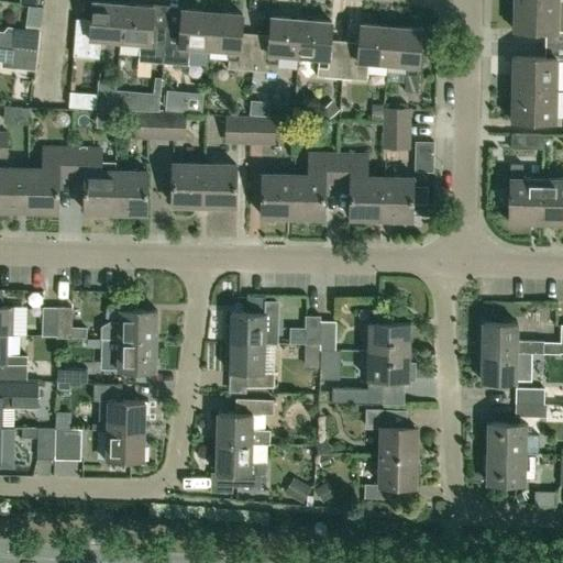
[(119,39),(122,2),(96,0),(91,0),(90,18),(76,17),(74,54),(99,56),(100,37),(119,39)]
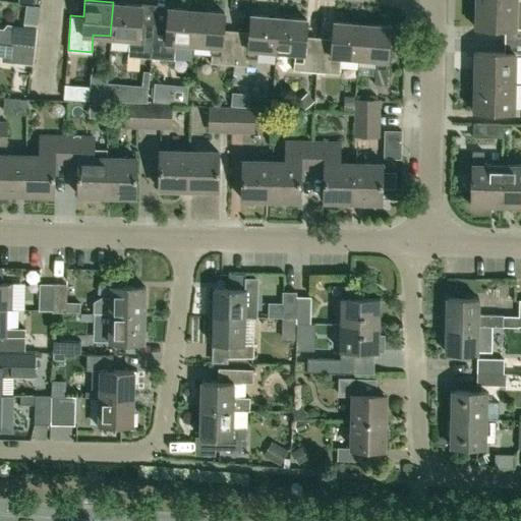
[(520,29),(520,0),(516,0),(513,0),(475,0),(475,27),(520,29)]
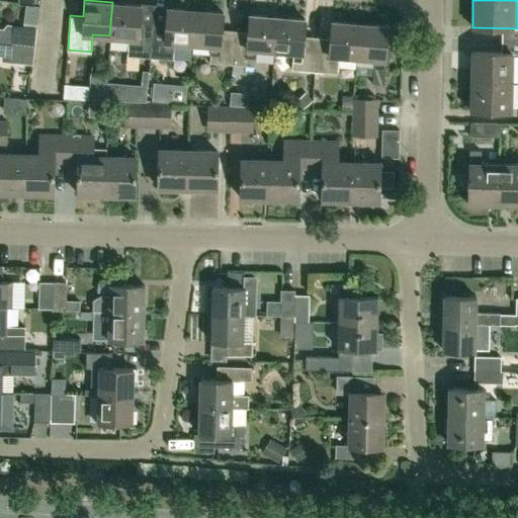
[(150,57),(153,22),(139,21),(141,4),(112,2),(109,35),(128,37),(126,55),(150,57)]
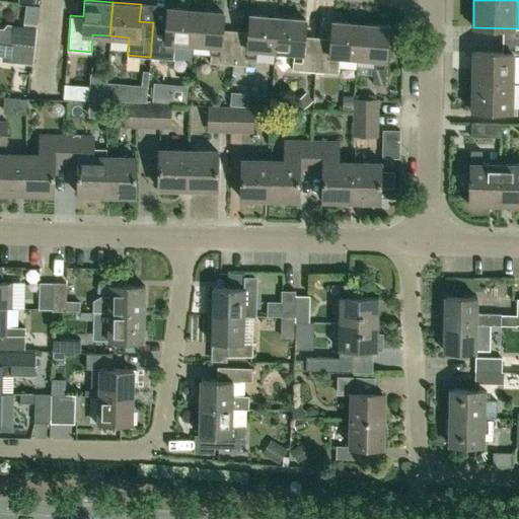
[(24,16),(39,18),(40,6),(25,5),(24,16)]
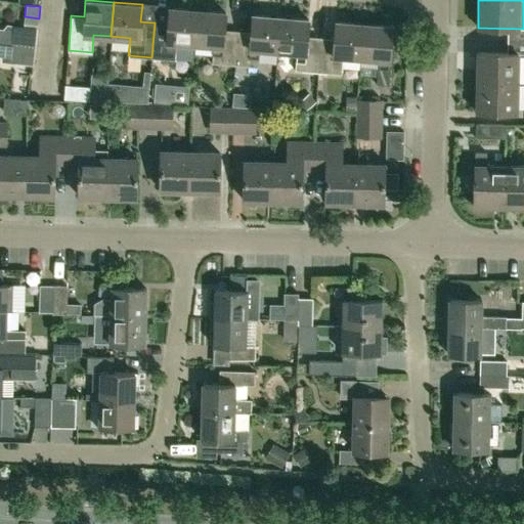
[(194,43),(197,9),(169,7),(168,25),(155,23),(151,57),(175,59),(177,42),(194,43)]
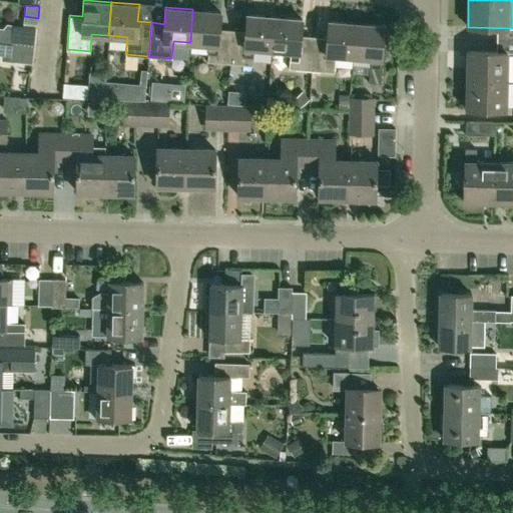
[(229,63),(231,30),(218,28),(220,11),(192,9),(190,42),(207,44),(206,61),(229,63)]
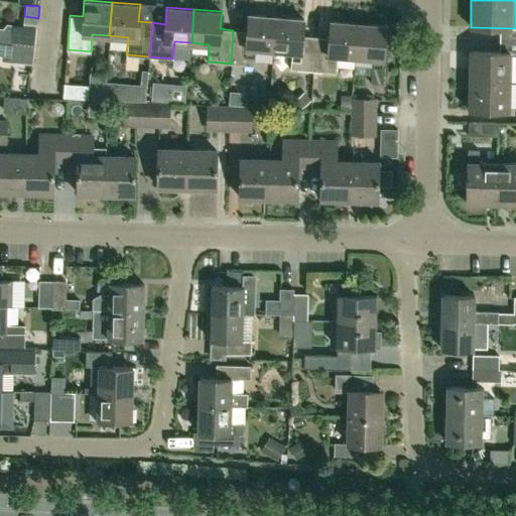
[(272,49),(275,16),(248,13),(247,31),(233,30),(231,63),(254,66),(255,48),(272,49)]
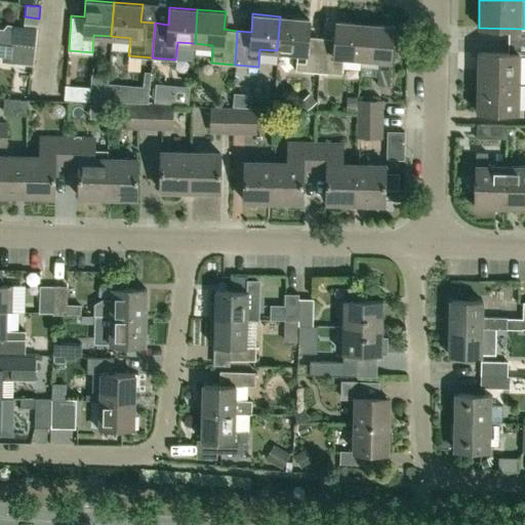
[(318,72),(320,37),(307,36),(308,18),(280,16),(277,50),(295,52),(294,70),(318,72)]
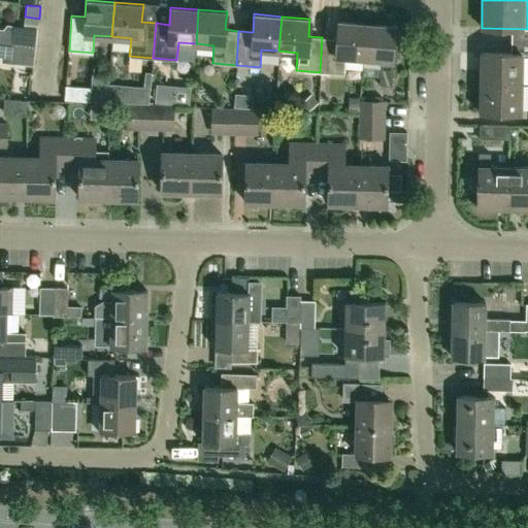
[(363,58),(365,23),(337,21),(336,38),(322,37),(320,72),(342,74),(343,56),(363,58)]
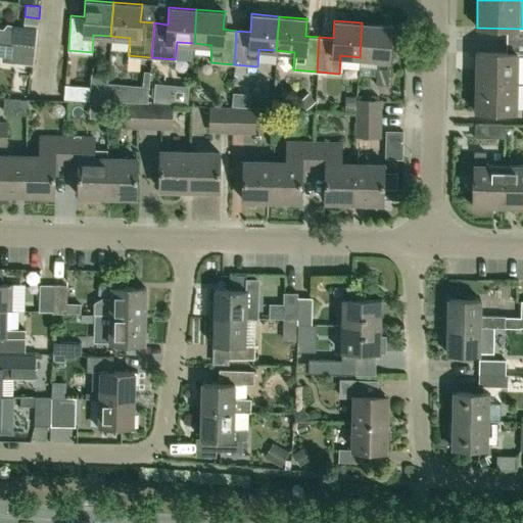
[(387,85),(390,42),(388,42),(389,26),(362,22),(360,57),(377,58),(375,84),(387,85)]
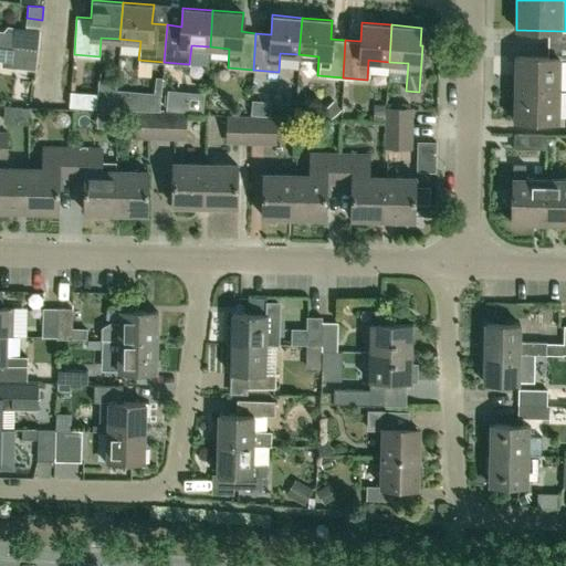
[(0,44),(16,46),(17,33),(0,30),(0,44)]
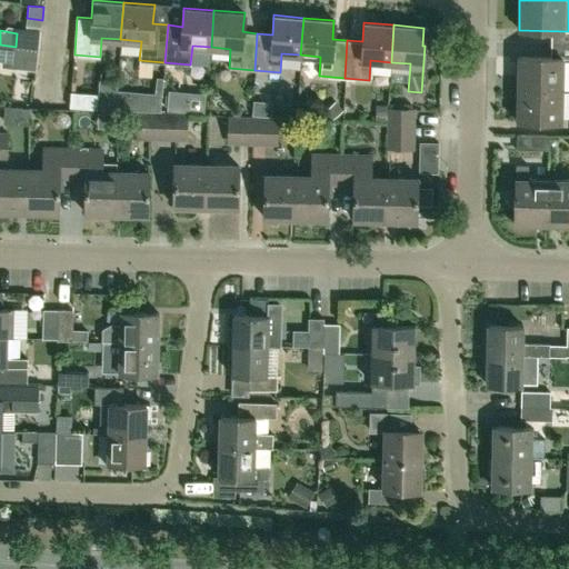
[(13,69),(16,47),(0,45),(0,61),(2,62),(1,67),(13,69)]
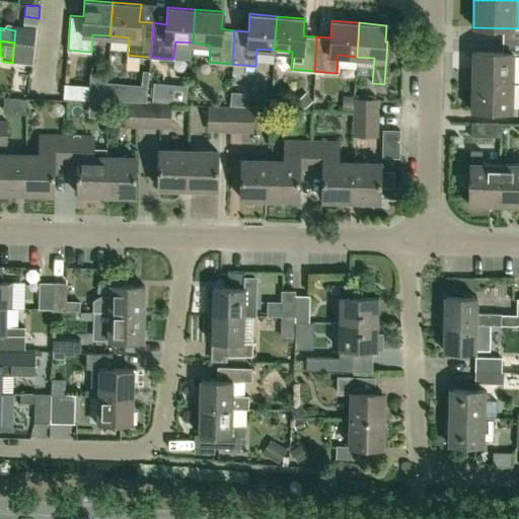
[(513,83),(513,53),(473,53),(472,82),(513,83)]
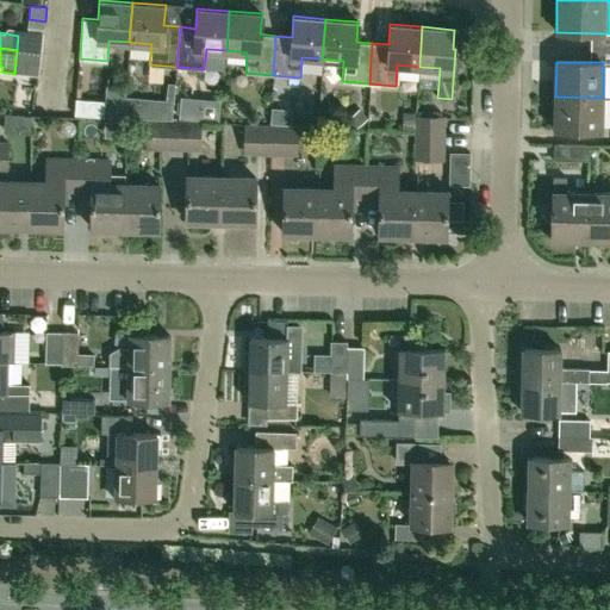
[(602,132),(603,98),(555,97),(555,131),(602,132)]
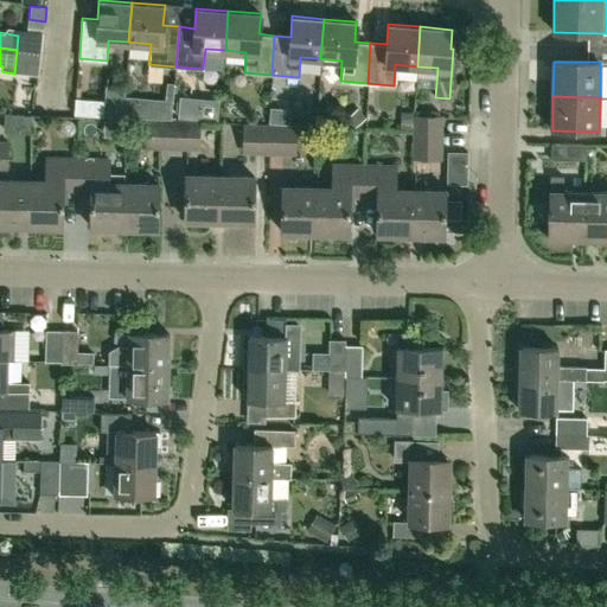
[(103,116),(104,101),(75,98),(74,114),(103,116)]
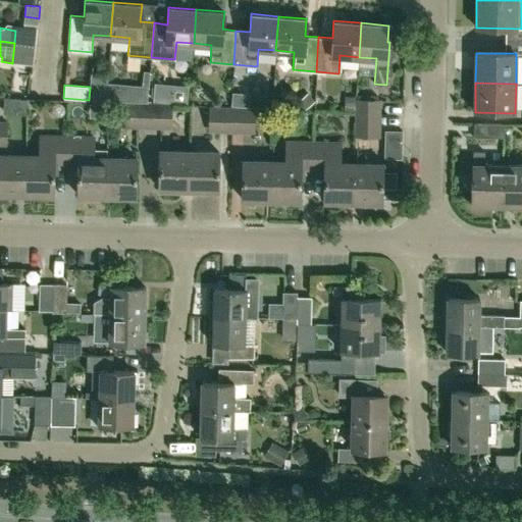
[(187,86),(171,85),(169,100),(186,102),(187,86)]
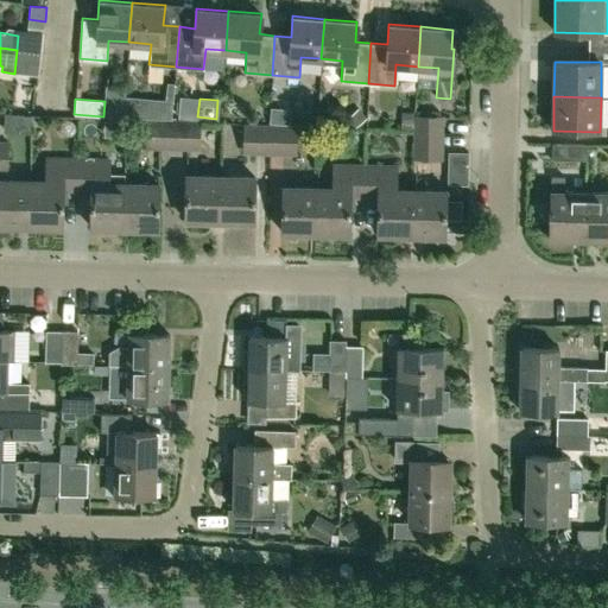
[(348,115),(356,125),(367,115),(359,107),(348,115)]
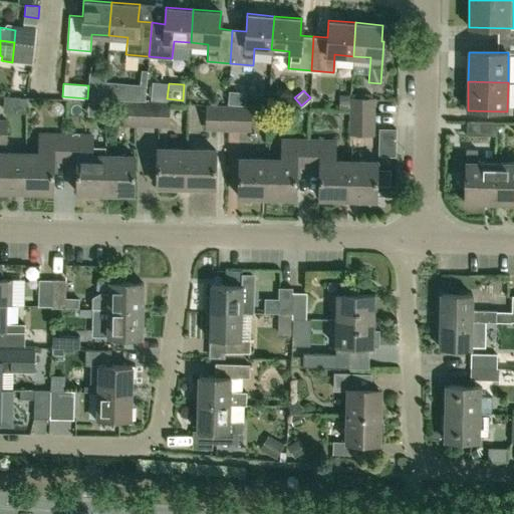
[(339,108),(349,109),(349,98),(349,94),(339,94),(339,108)]
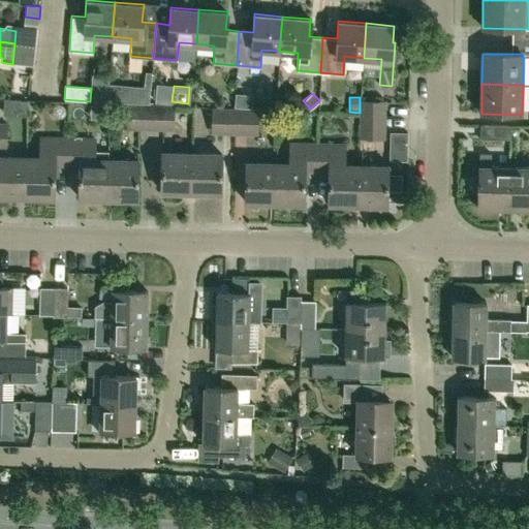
[(383,116),(383,101),(360,101),(360,113),(360,115),(383,116)]
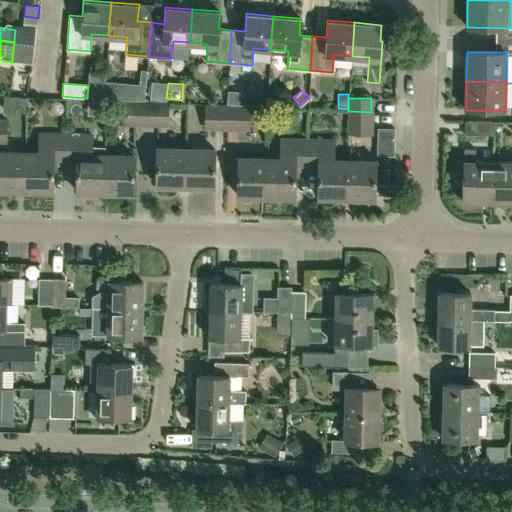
[(146,123),(147,99),(125,99),(124,123),(146,123)]
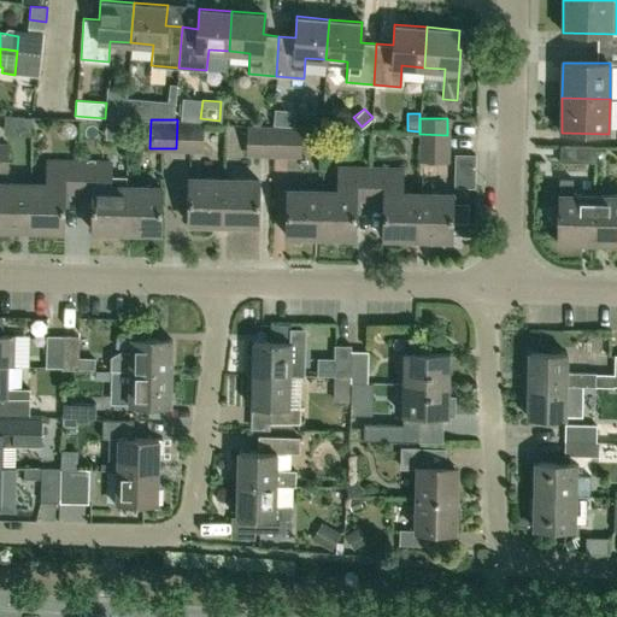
[(201,148),(201,121),(177,119),(176,148),(201,148)]
